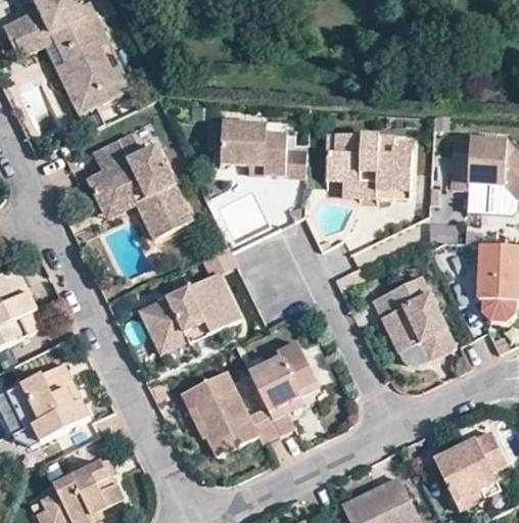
[(49,43),(60,39),(65,49),(99,34),(94,25),(86,28),(76,6),(72,0),(29,0),(32,6),(17,12),(19,17),(0,27),(0,34),(9,52),(13,50),(45,35),(49,43)]
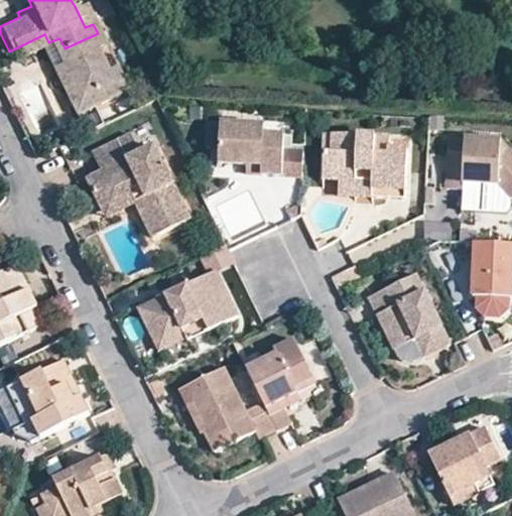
[(85,27),(93,24),(83,2),(75,6),(85,27)]
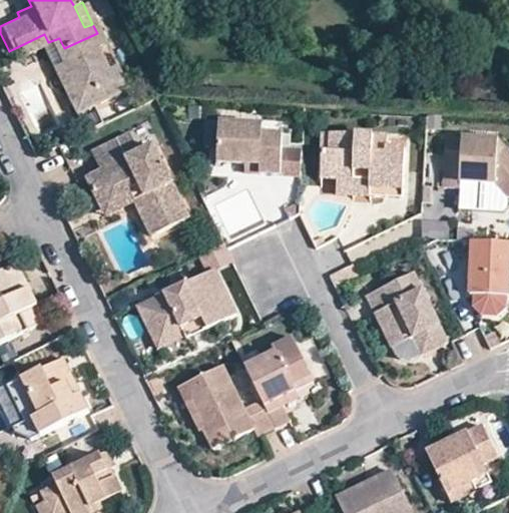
[(97,33),(64,48),(69,58),(58,63),(76,99),(90,92),(93,100),(115,90),(93,47),(101,43),(97,33)]
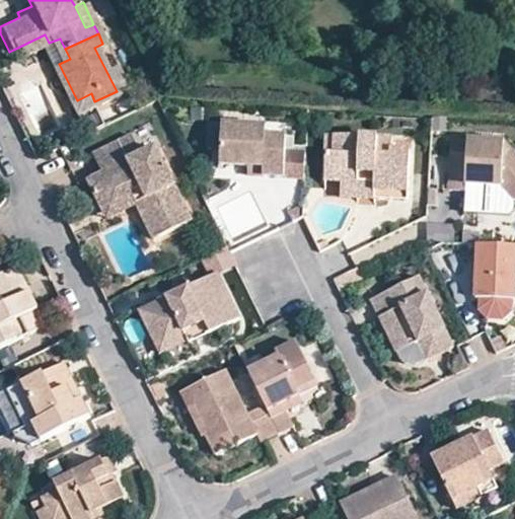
[(17,58),(40,49),(45,59),(65,49),(60,39),(49,43),(45,34),(13,50),(17,58)]
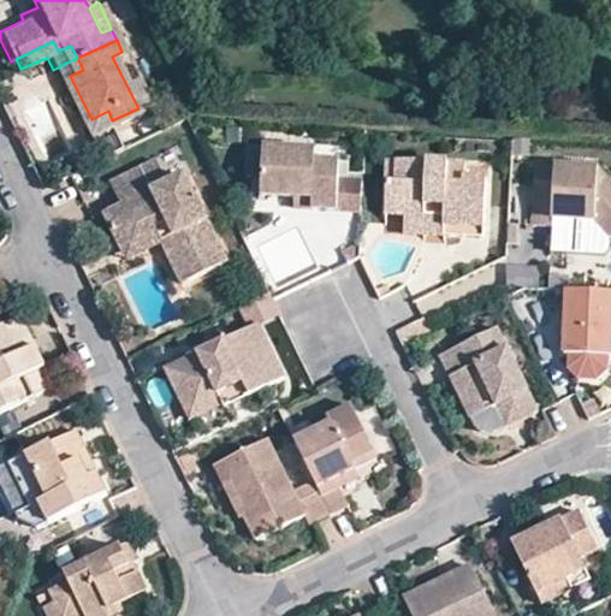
[(112,57),(138,108),(148,104),(122,52),(112,57)]
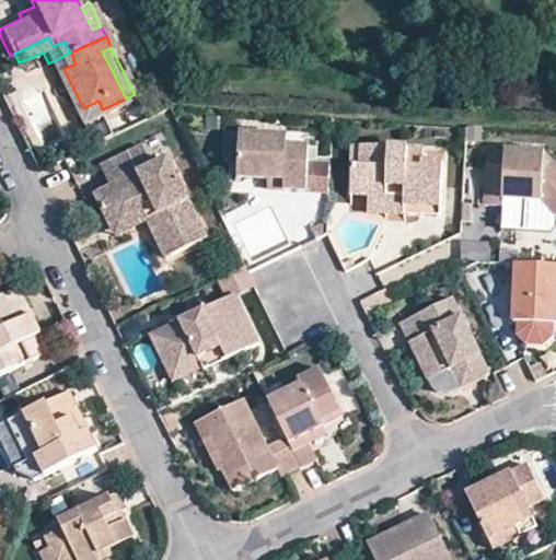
[(70,53),(48,63),(77,121),(102,109),(99,101),(83,108),(64,69),(76,63),(70,53)]
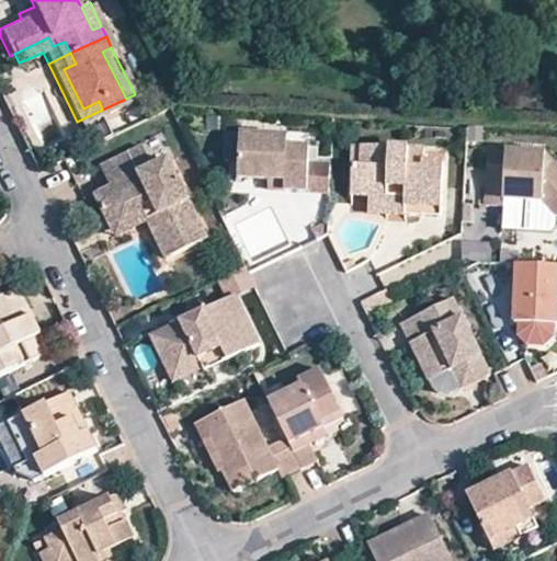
[(237,165),(239,137),(224,136),(220,164),(237,165)]
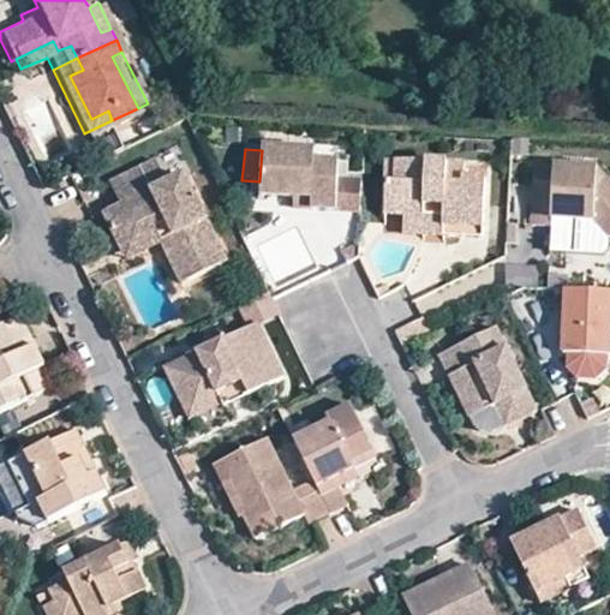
[(309,202),(308,210),(333,213),(336,166),(311,163),(311,154),(262,150),(259,181),(258,198),(291,201),(309,202)]
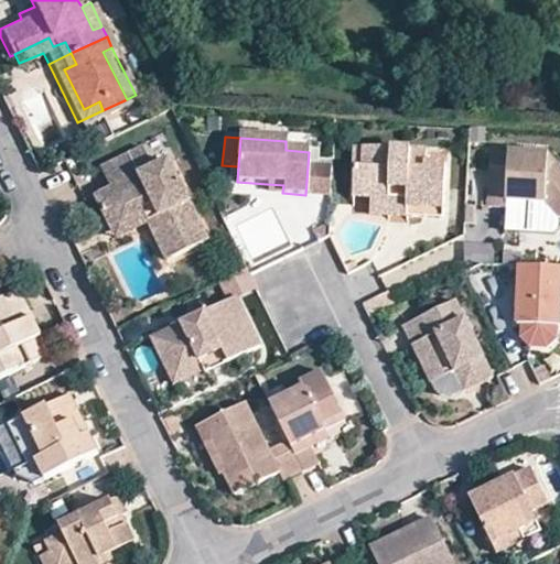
[(149,212),(181,196),(162,158),(147,165),(137,145),(96,165),(106,185),(90,193),(104,219),(143,201),(149,212)]
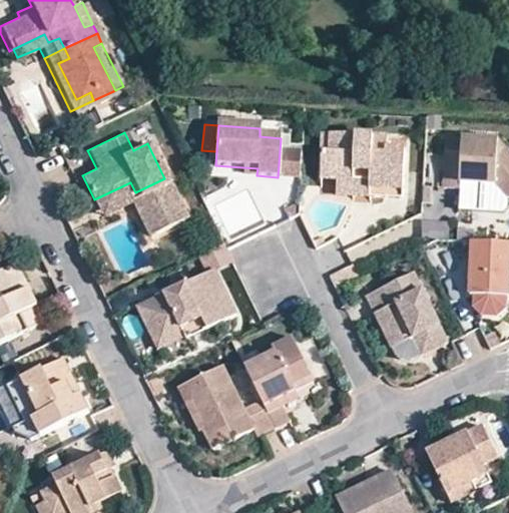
[(328,151),(329,133),(321,132),(321,150),(328,151)]
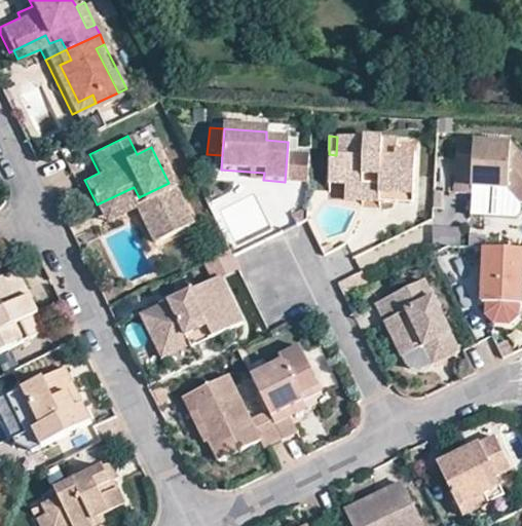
[(377,193),(377,201),(410,203),(413,154),(394,152),(396,140),(337,137),(336,155),(329,154),(327,182),(343,182),(369,184),(369,192),(377,193)]
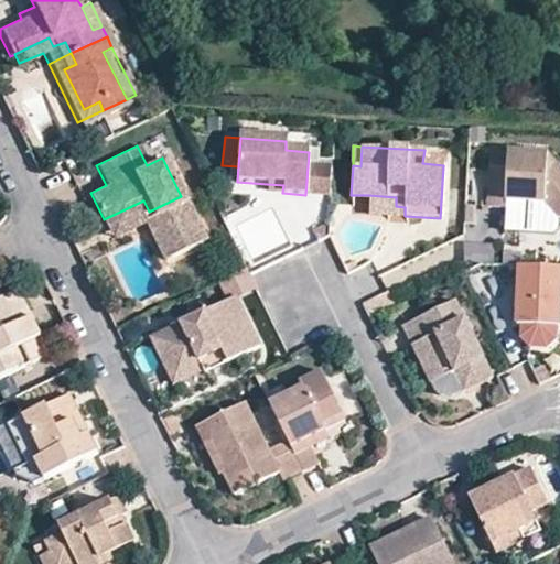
[(559,219),(559,169),(548,155),(507,154),(506,169),(487,169),(485,208),(505,208),(505,202),(526,203),(534,203),(545,203),(553,215),(558,219),(559,219)]
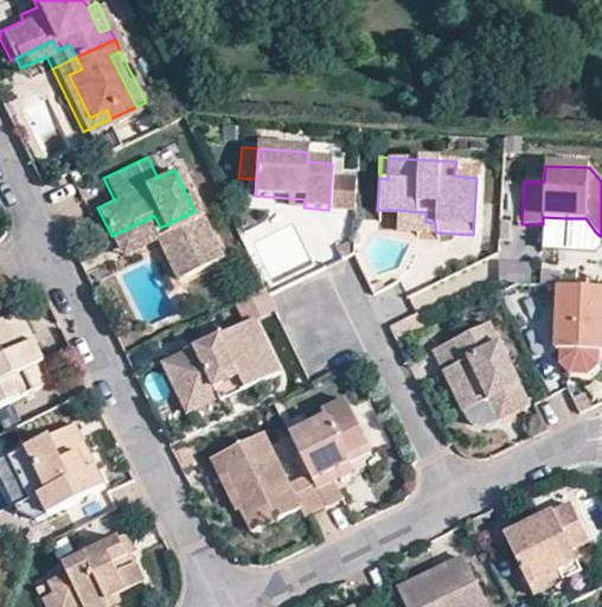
[(305,199),(287,198),(286,206),(303,208),(305,199)]
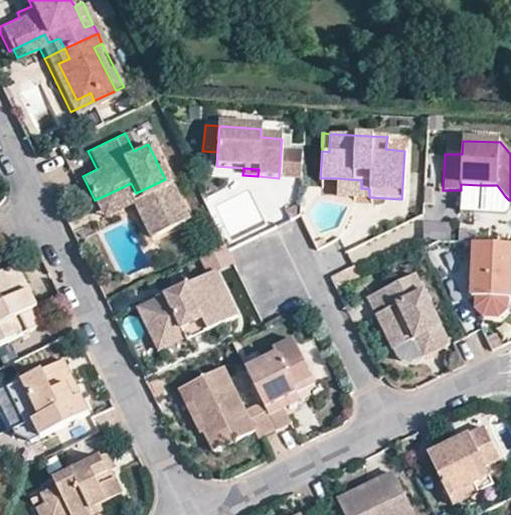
[(361,180),(336,178),(335,194),(369,197),(369,189),(361,188),(361,180)]
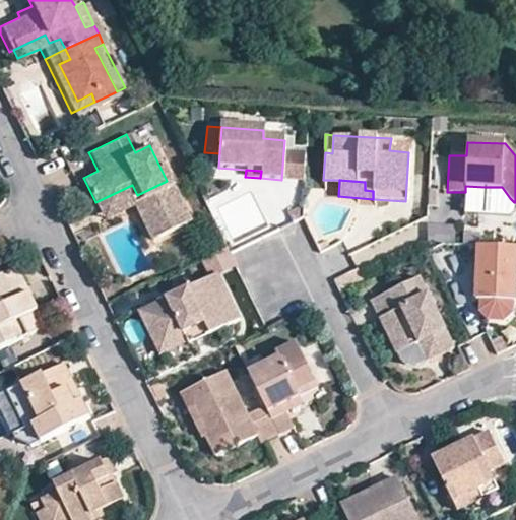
[(147,237),(186,219),(167,181),(137,195),(138,198),(130,202),(147,237)]
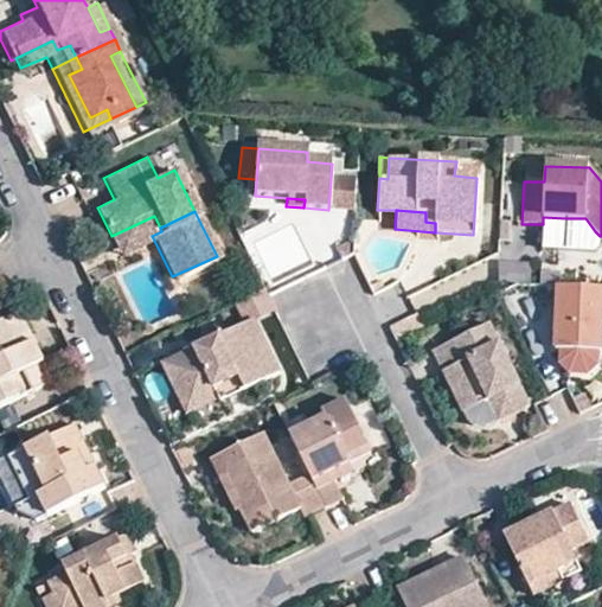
[(154,216),(111,236),(119,248),(120,251),(152,236),(161,231),(160,228),(154,216)]
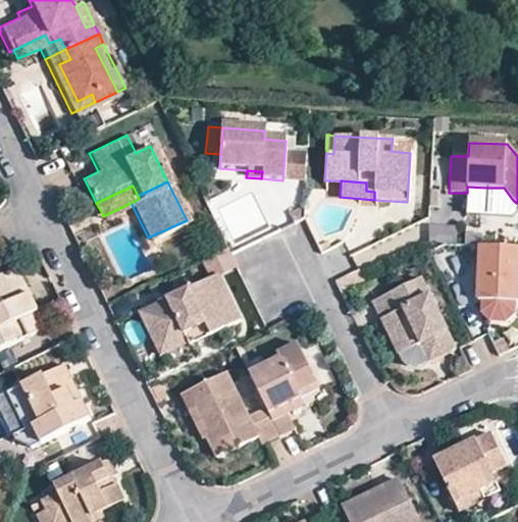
[(467,187),(467,193),(466,201),(485,202),(486,188),(467,187)]
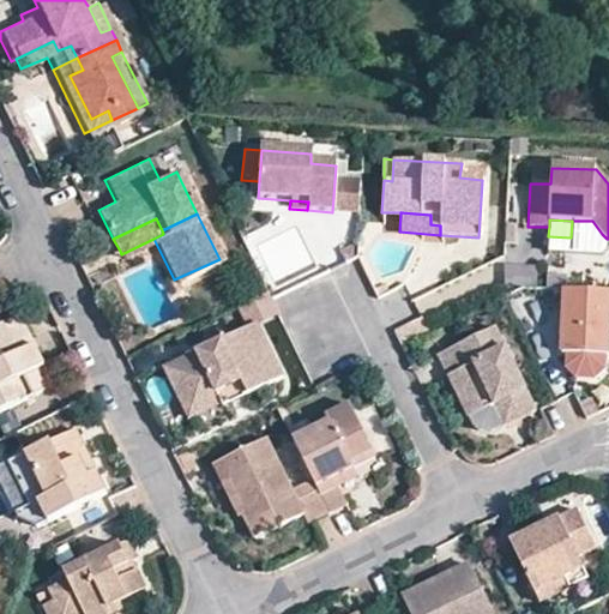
[(592,221),(580,221),(592,240),(602,234),(592,221)]
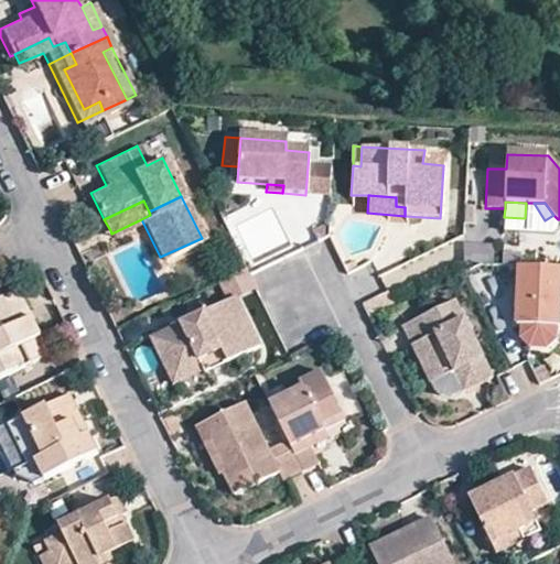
[(559,266),(514,262),(512,300),(510,324),(557,326),(558,303),(558,284),(559,266)]
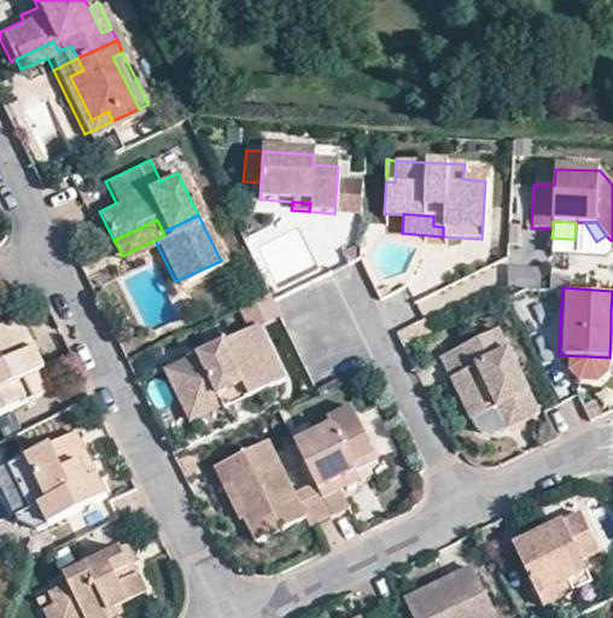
[(0,413),(56,385),(36,344),(28,348),(22,336),(25,332),(28,330),(21,321),(12,319),(0,324),(0,413)]
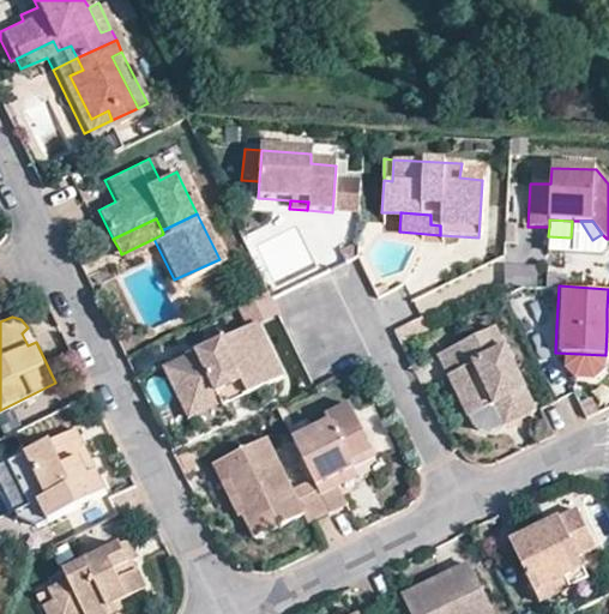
[(236,378),(242,391),(277,374),(252,320),(164,361),(184,402),(216,387),(236,378)]
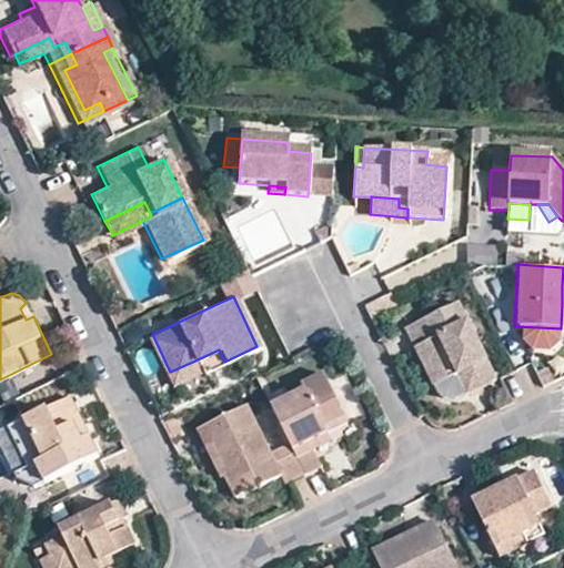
[(457,296),(411,321),(421,340),(415,343),(435,383),(439,389),(442,392),(445,395),(451,395),(455,394),(470,387),(465,379),(492,365),(457,296)]
